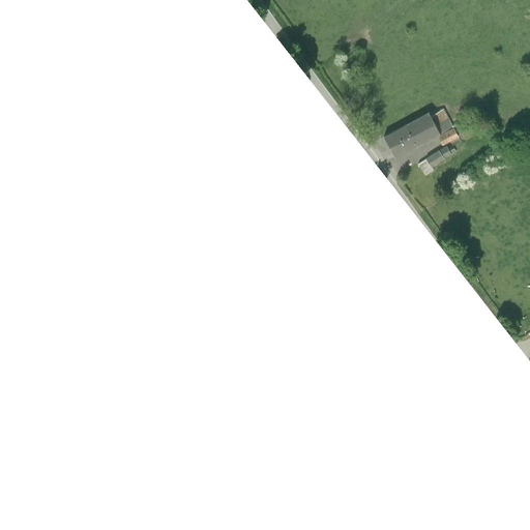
[(444,109),(430,116),(439,133),(452,126),(444,109)]
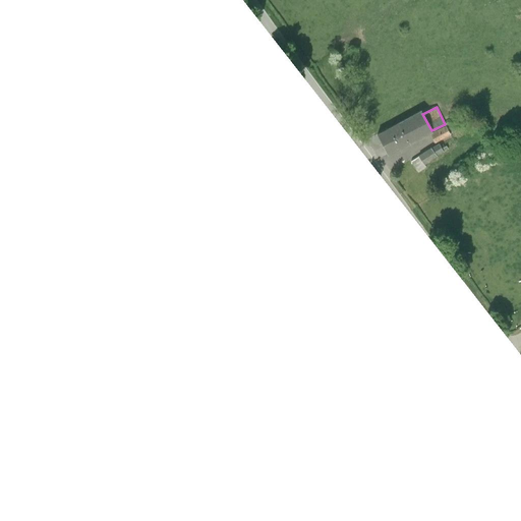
[(377,134),(388,154),(431,130),(422,114),(421,111),(377,134)]
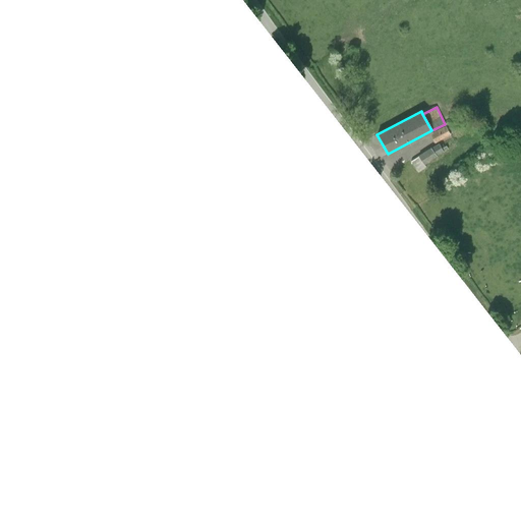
[(451,134),(446,125),(431,133),(437,142),(451,134)]
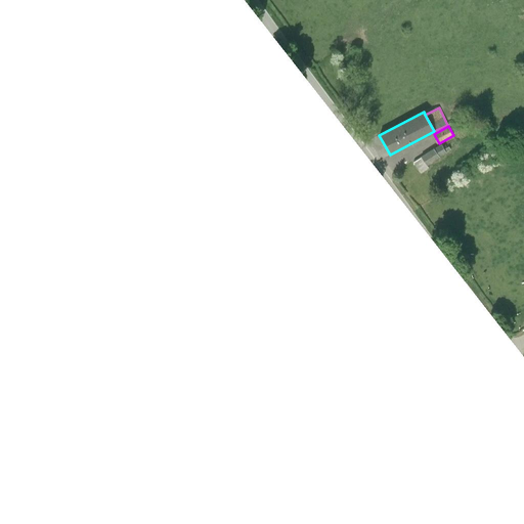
[(442,145),(435,149),(439,157),(446,153),(444,149),(442,145)]
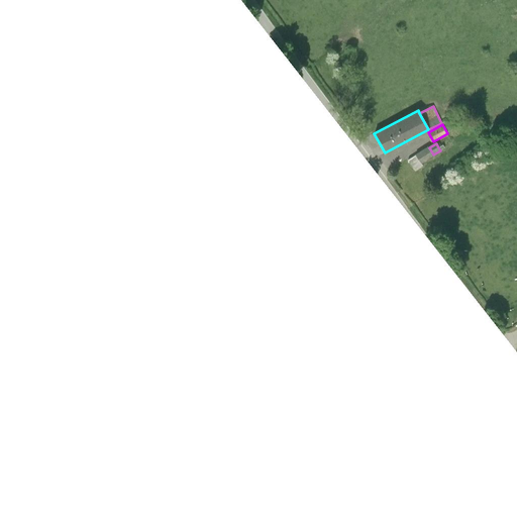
[(429,147),(417,156),(421,163),(433,154),(429,147)]
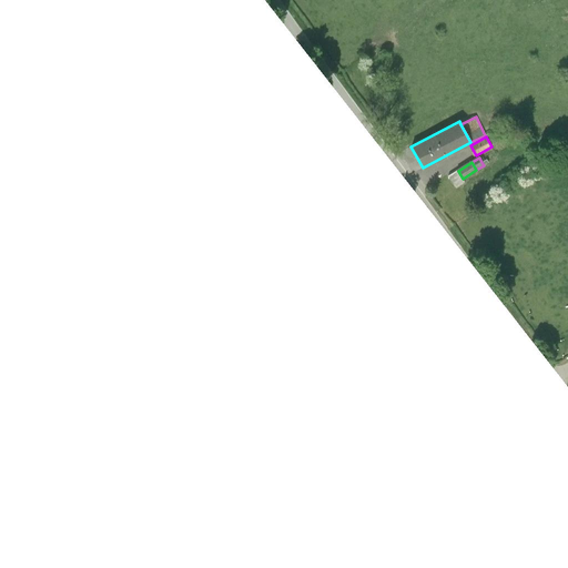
[(448,176),(456,189),(465,183),(463,179),(458,171),(448,176)]
